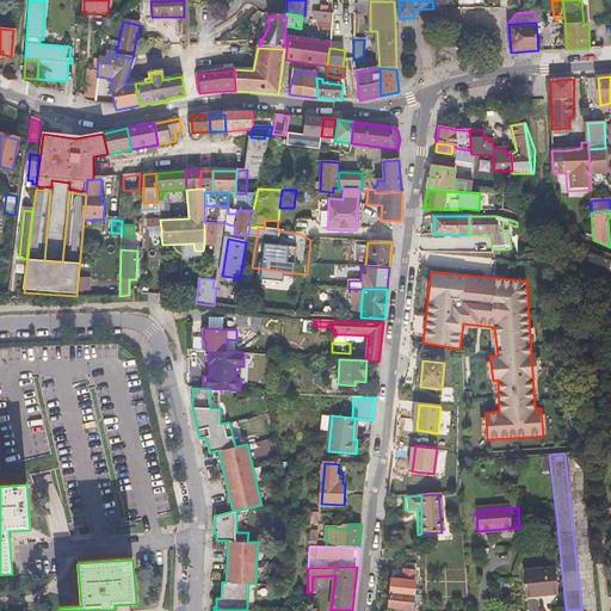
[(522,598),(556,594),(554,569),(519,573),(522,598)]
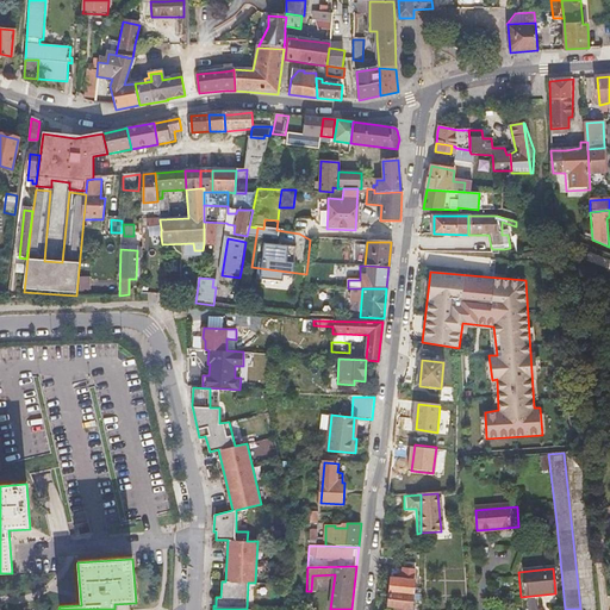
[(391,592),(412,595),(415,571),(403,570),(402,579),(392,578),(391,592)]
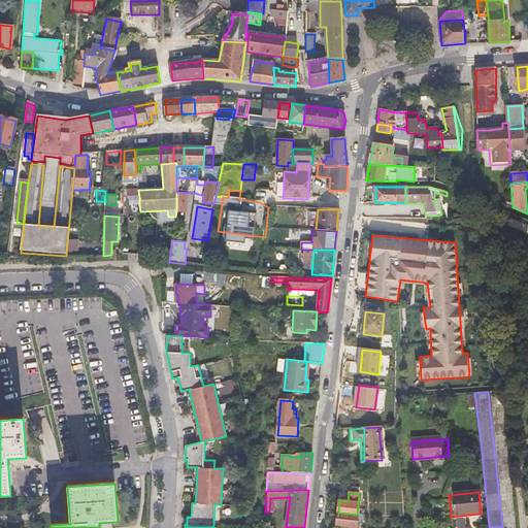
[(356,527),(357,515),(338,513),(336,525),(345,526),(344,527),(356,527)]
